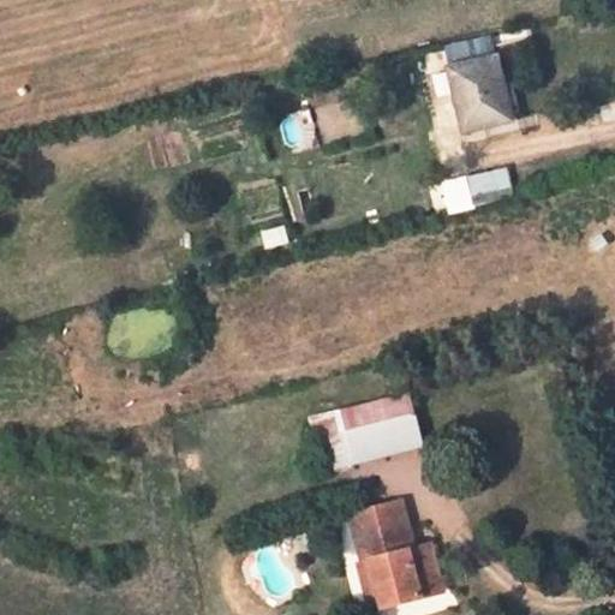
[(464,131),(506,121),(496,82),(501,82),(495,58),(449,67),(464,131)]
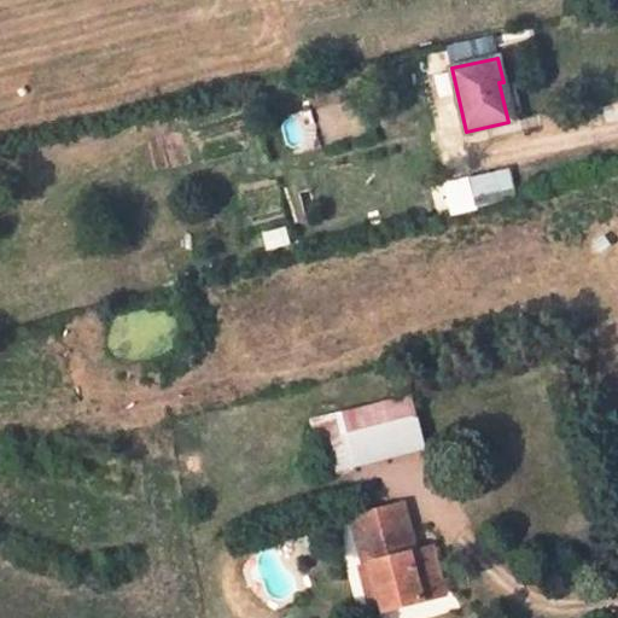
[(315,110),(361,99),(357,83),(312,93),(315,110)]
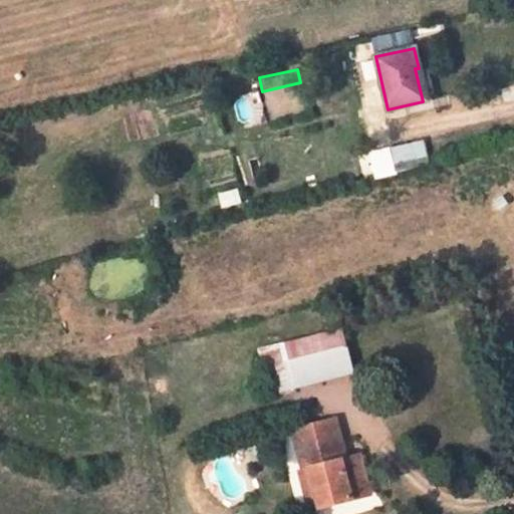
[(424,142),(369,152),(374,176),(428,167),(424,142)]
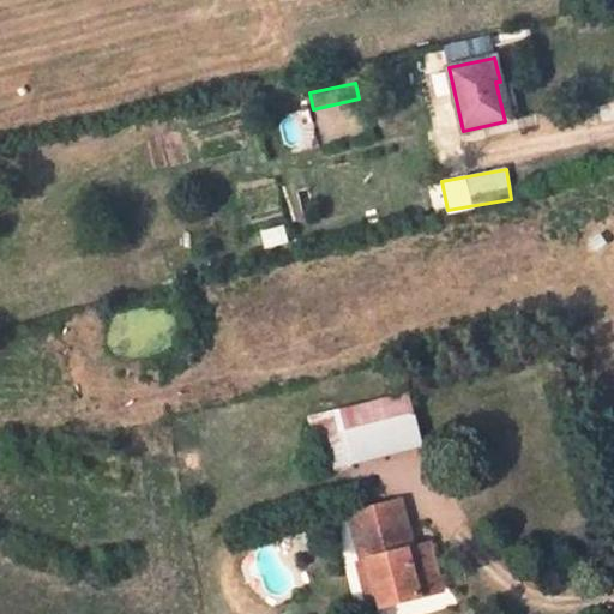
[(413,415),(408,392),(335,410),(341,433),(413,415)]
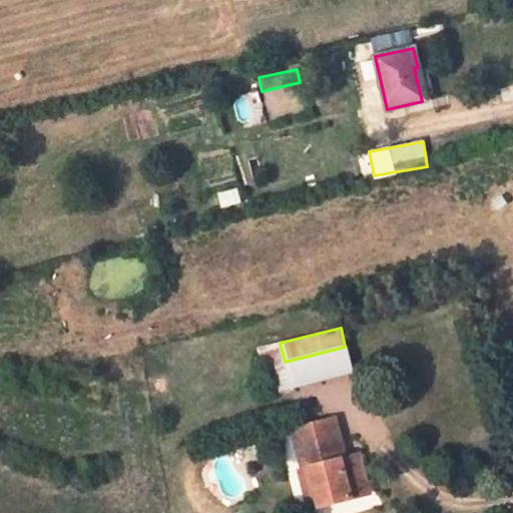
[(345,347),(285,362),(292,391),(353,376),(345,347)]
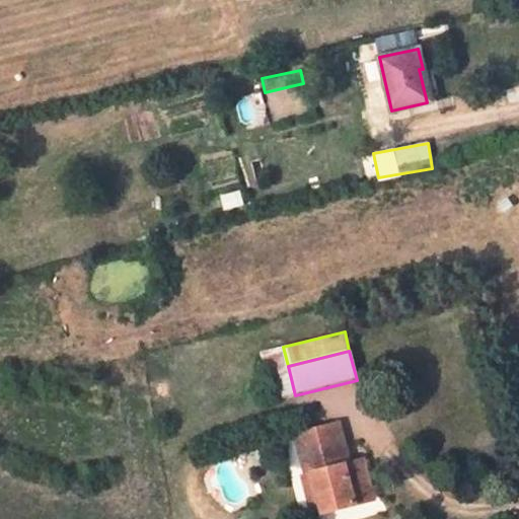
[(374,495),(363,453),(342,458),(337,442),(344,440),(338,419),(296,431),(307,471),(313,469),(323,508),(374,495)]
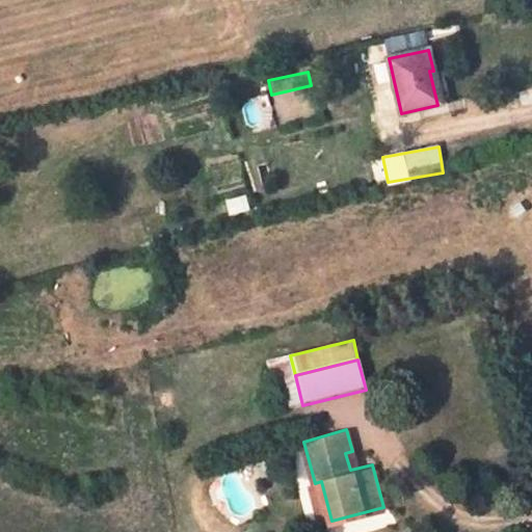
[(331,521),(321,481),(315,483),(311,484),(322,524),(331,521)]
